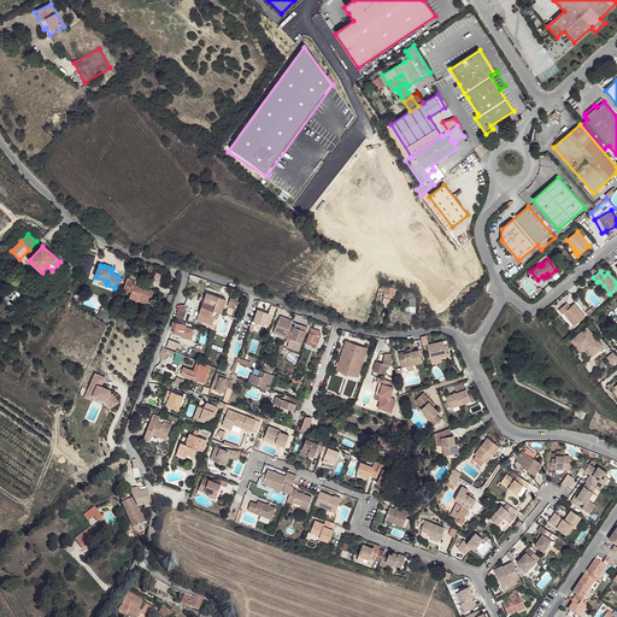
[(219,285),(191,275),(189,278),(218,288),(219,285)]
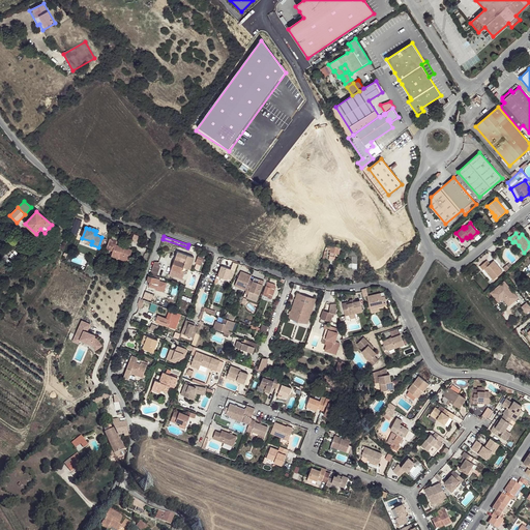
[(133,251),(116,244),(117,240),(110,238),(107,248),(113,252),(112,256),(118,259),(119,257),(128,260),(133,251)]
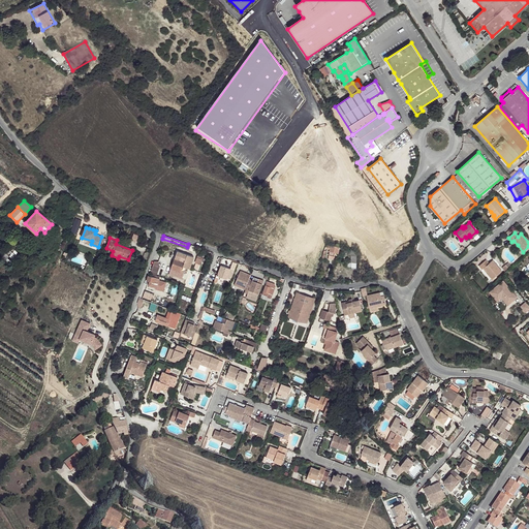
[(338,253),(339,247),(331,245),(331,246),(327,245),(327,248),(331,249),(328,259),(333,260),(335,252),(338,253)]
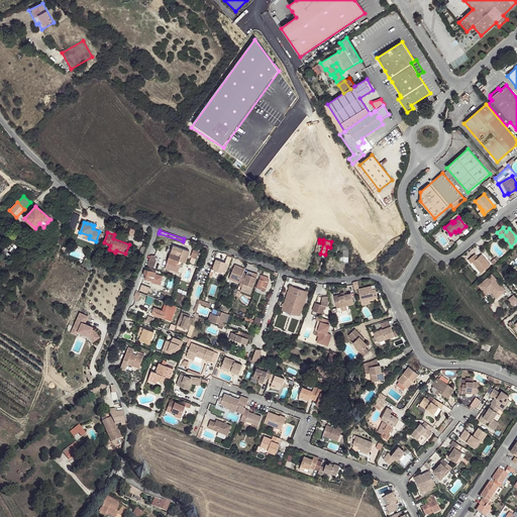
[(343,256),(348,257),(348,249),(348,246),(346,245),(341,243),(340,248),(343,249),(343,256)]
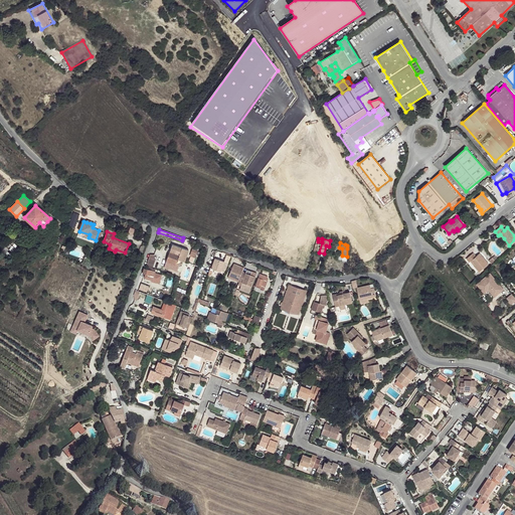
[(165,265),(178,270),(179,266),(176,264),(178,259),(185,262),(189,250),(173,244),(165,265)]
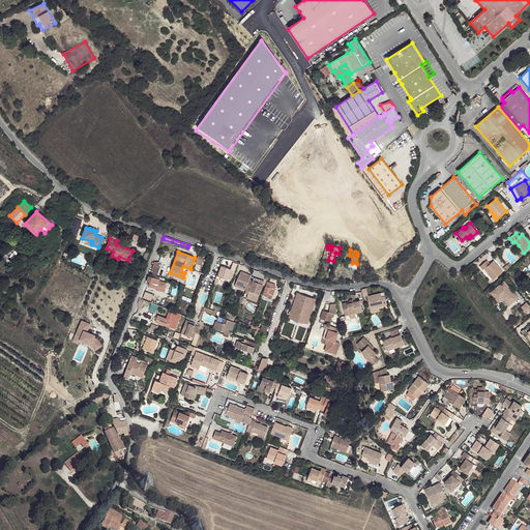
[(487,261),(479,266),(482,270),(483,269),(484,268),(489,273),(488,273),(493,280),(494,280),(497,276),(502,271),(494,261),(490,264),(487,261)]
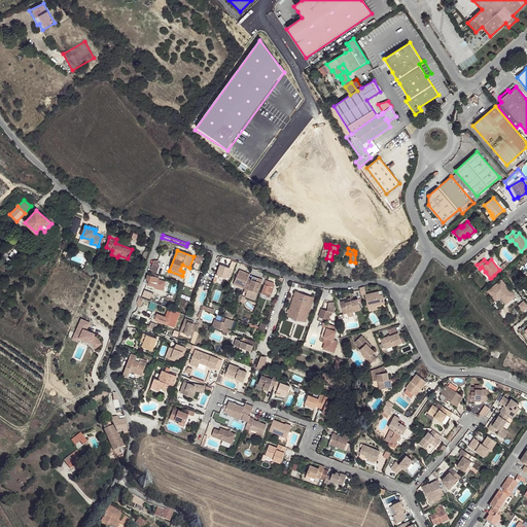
[(153,260),(149,272),(155,274),(159,266),(159,260),(153,260)]
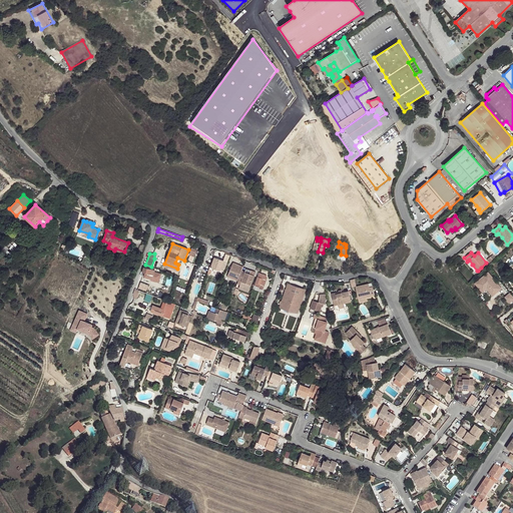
[(223,261),(214,258),(210,268),(212,268),(219,271),(220,270),(223,271),(226,262),(223,261)]
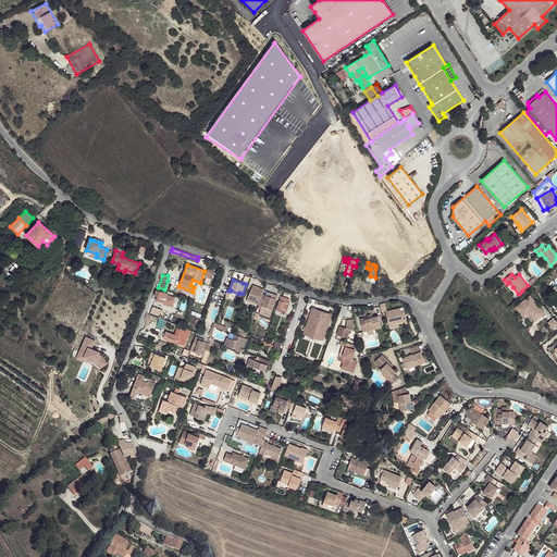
[(262,294),(263,291),(252,285),(247,300),(259,305),(262,294)]
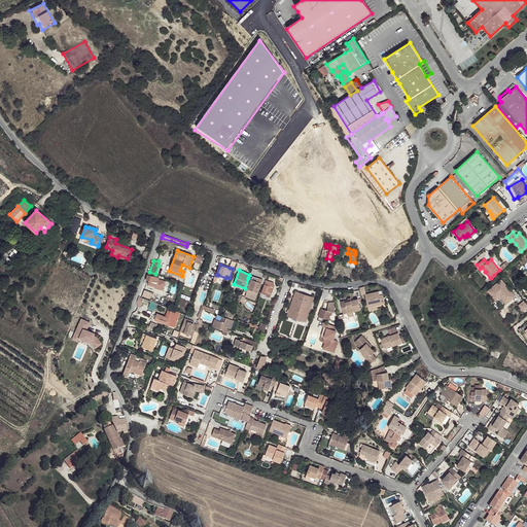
[(157,276),(149,273),(148,273),(146,280),(149,280),(148,285),(152,286),(156,287),(160,278),(157,277),(157,276)]
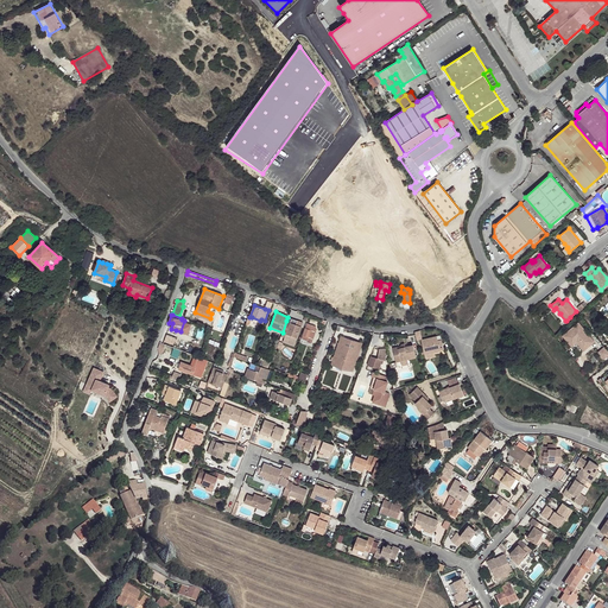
[(296,342),(302,327),(290,323),(286,321),(283,333),(280,336),(285,337),(296,342)]
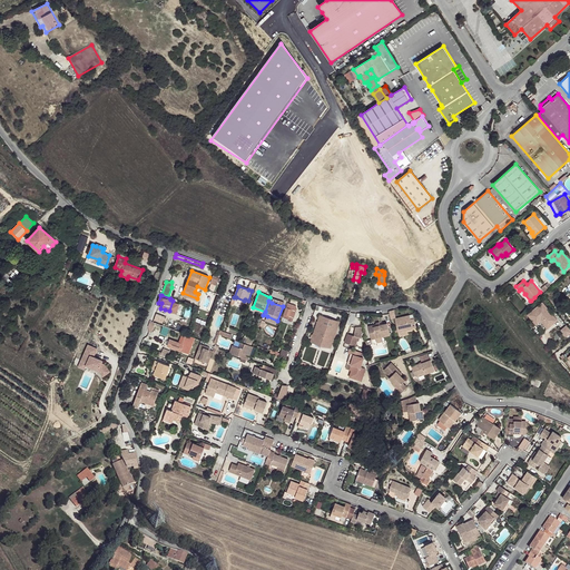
[(293,322),(296,311),(295,311),(295,308),(296,306),(288,303),(283,317),(288,320),(287,321),(293,322)]
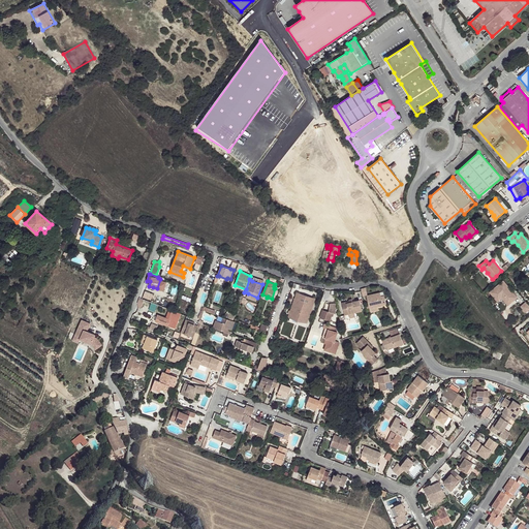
[(503,281),(490,292),(496,300),(502,294),(509,304),(517,298),(503,281)]
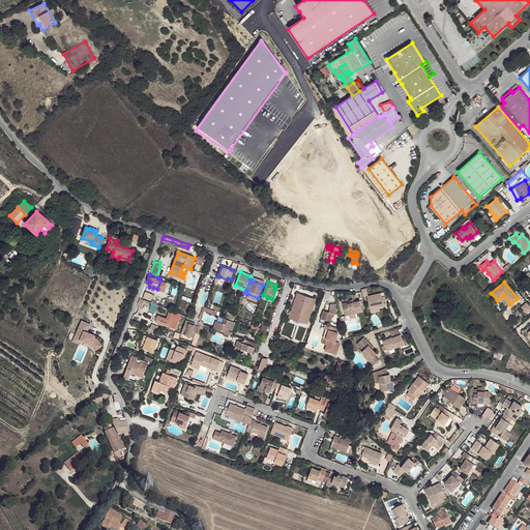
[(153,294),(145,292),(143,298),(151,300),(153,294)]
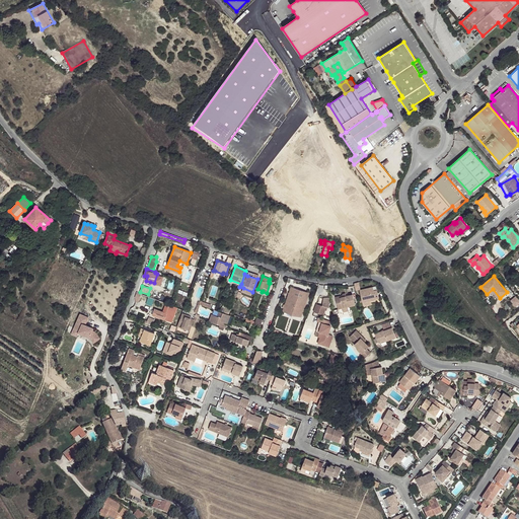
[(374,291),(373,287),(359,290),(362,303),(371,301),(376,300),(376,299),(375,298),(378,297),(377,290),(374,291)]
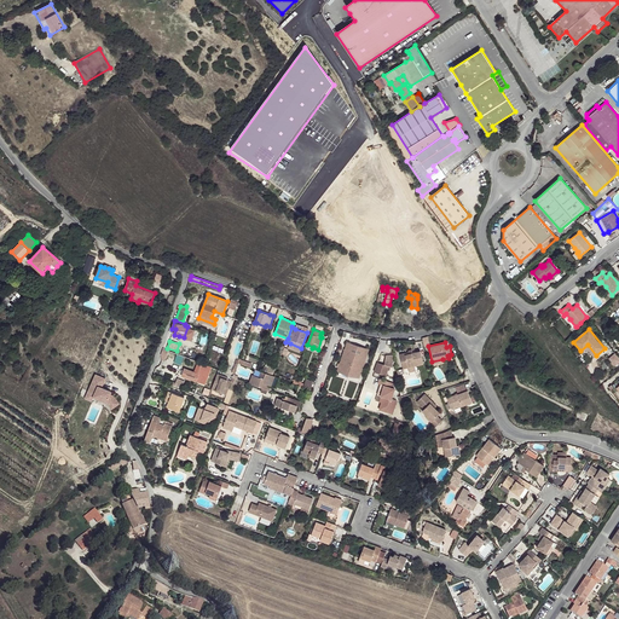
[(366,357),(369,351),(347,343),(345,350),(366,357)]
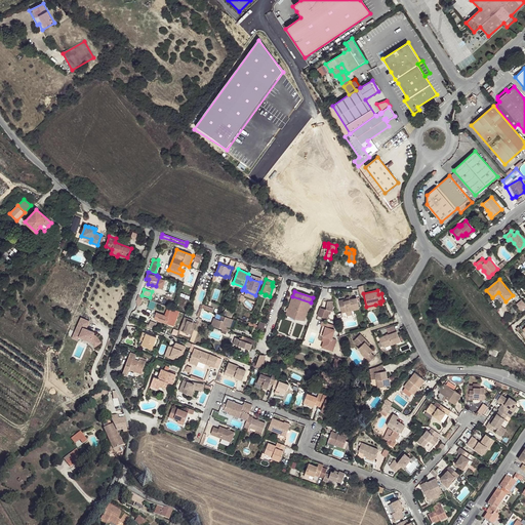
[(498,292),(492,297),(493,299),(498,295),(505,303),(506,301),(498,292)]
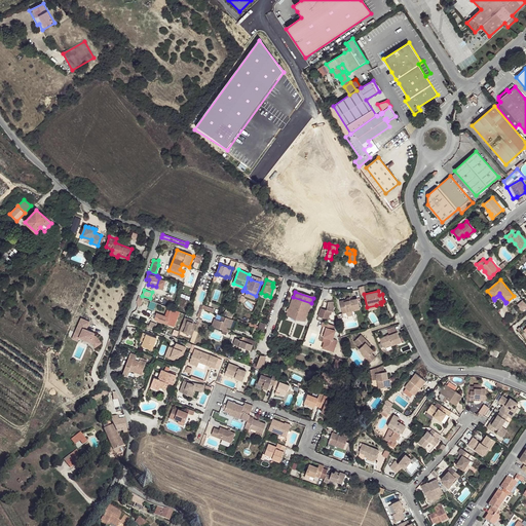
[(311,303),(293,297),(287,315),(305,322),(311,303)]
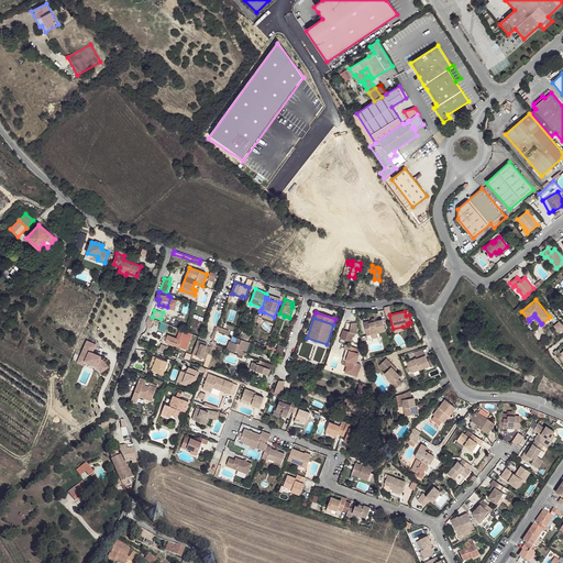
[(385,331),(383,319),(375,321),(373,322),(372,320),(364,322),(367,335),(372,334),(377,333),(385,331)]
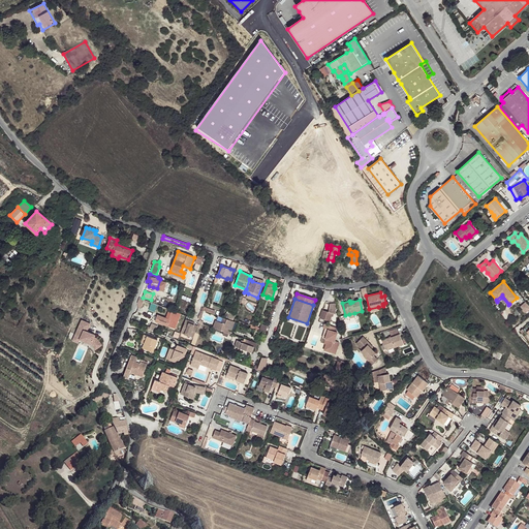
[(329,312),(322,310),(320,318),(330,321),(333,313),(336,314),(336,304),(331,304),(330,304),(329,312)]
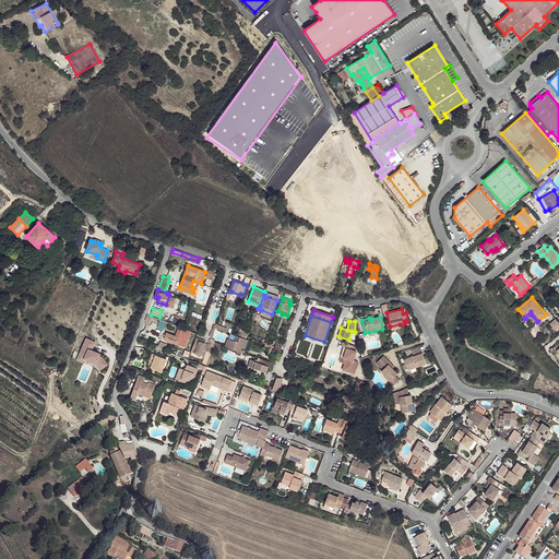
[(186,330),(179,328),(176,336),(166,333),(164,340),(180,345),(186,330)]
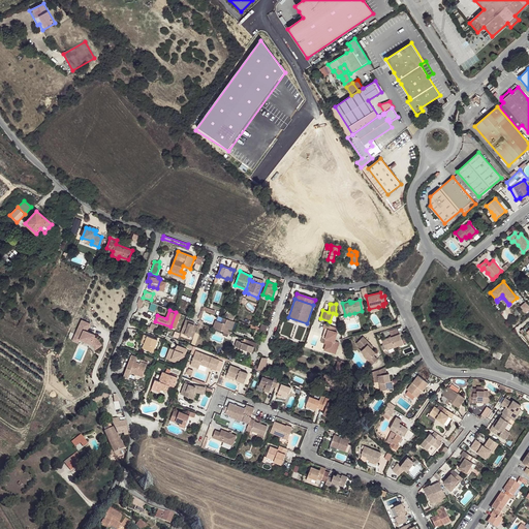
[(234,319),(236,313),(230,311),(229,314),(226,313),(225,313),(224,316),(234,319)]
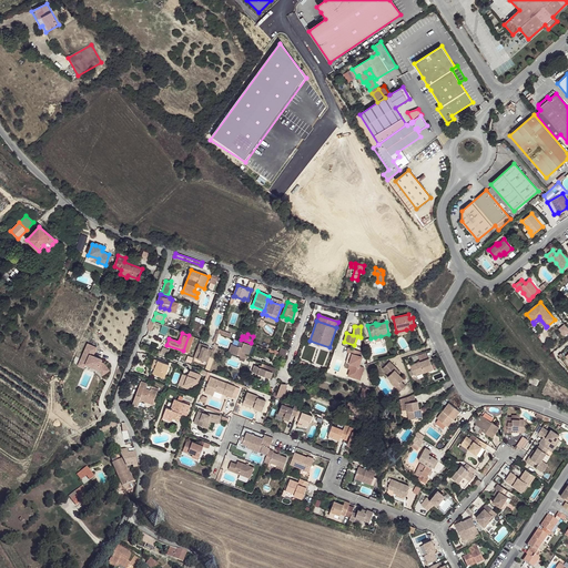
[(231,344),(229,352),(241,356),(245,357),(247,358),(252,345),(240,341),(237,346),(231,344)]
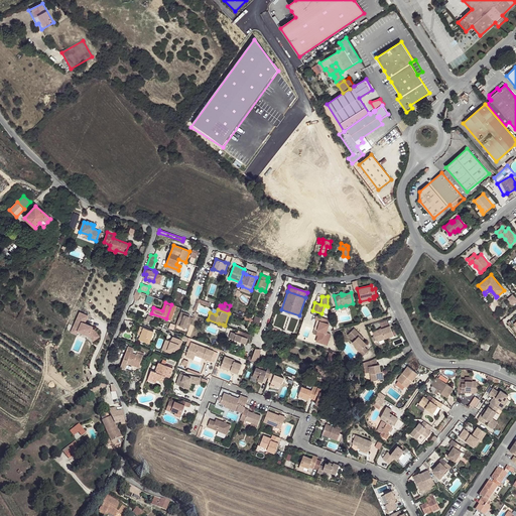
[(181,311),(176,325),(188,329),(192,317),(189,316),(184,315),(185,313),(181,311)]
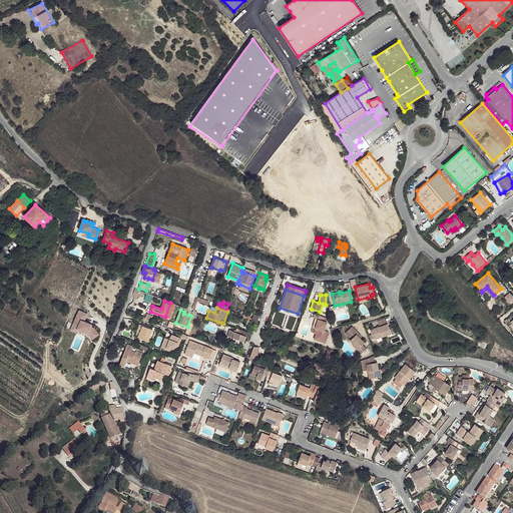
[(91,327),(92,325),(84,321),(87,314),(79,311),(73,324),(78,327),(77,329),(88,334),(92,340),(99,335),(93,328),(91,327)]
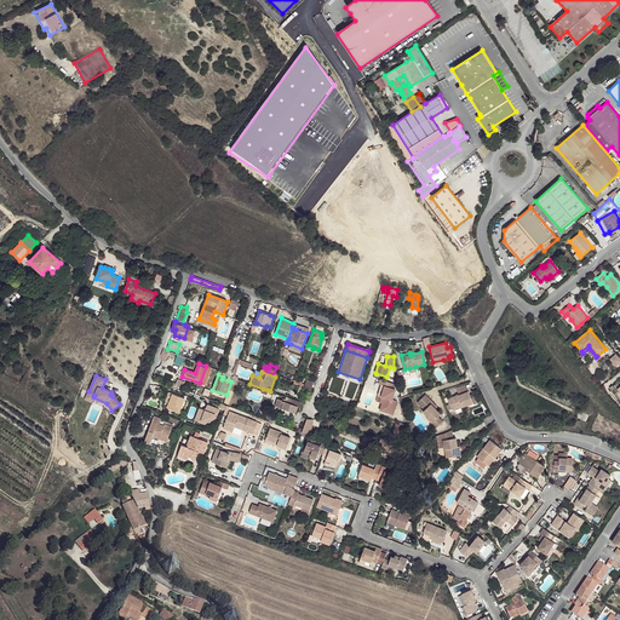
[(395,384),(380,379),(379,384),(380,385),(385,386),(383,394),(384,395),(384,397),(385,397),(384,403),(383,403),(380,409),(389,412),(389,409),(395,411),(397,401),(392,400),(396,389),(394,389),(395,384)]
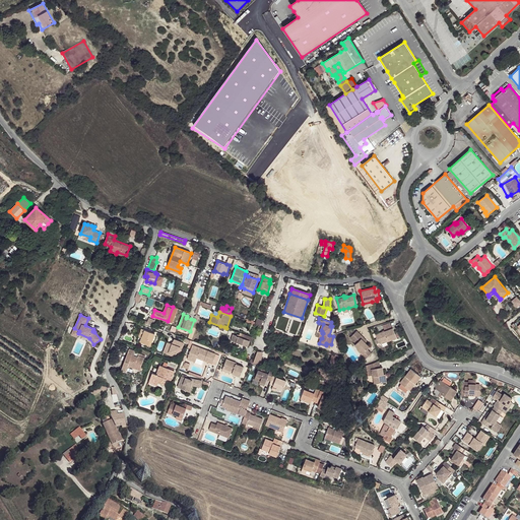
[(394,332),(393,328),(392,328),(390,323),(383,325),(385,331),(376,334),(378,339),(379,342),(388,339),(388,340),(396,337),(394,332)]
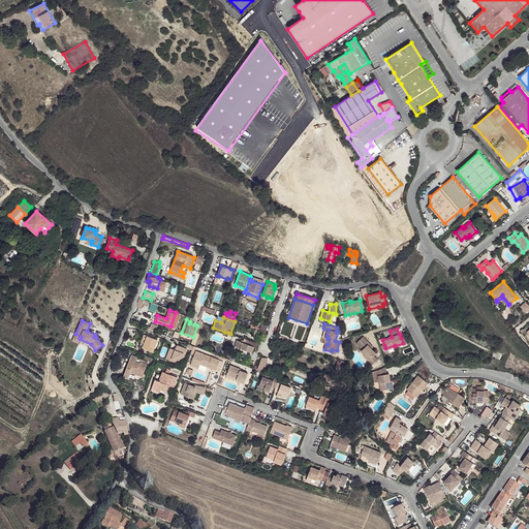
[(80,339),(81,337),(75,334),(72,340),(79,343),(80,339)]
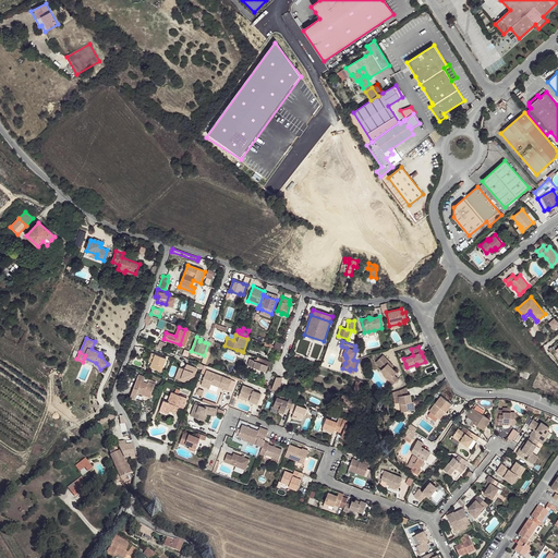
[(161,372),(167,359),(154,353),(152,358),(154,359),(153,362),(150,367),(161,372)]
